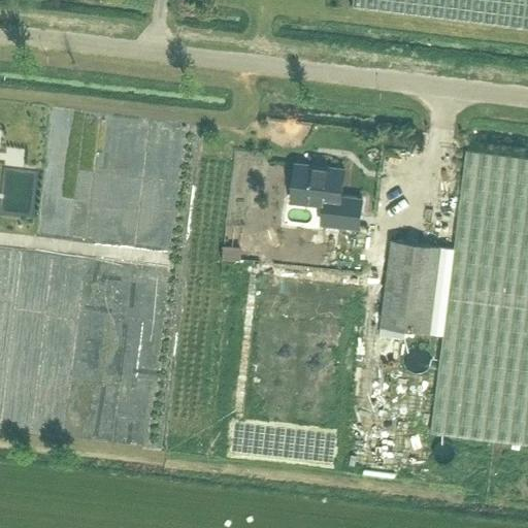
[(527,0),(352,0),(352,7),(527,29),(527,0)]
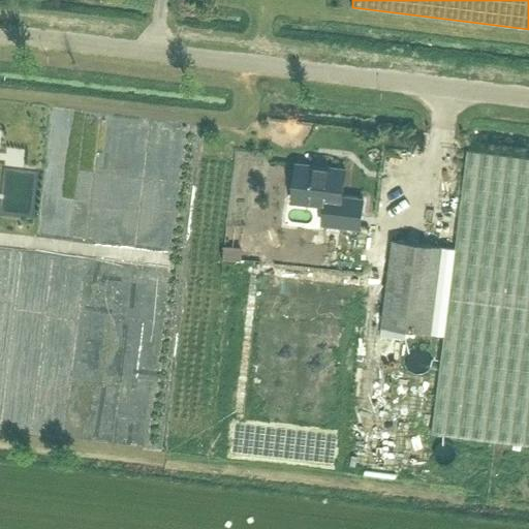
[(444,336),(432,435),(528,446),(528,158),(467,151),(461,199),(437,196),(431,245),(392,240),(380,334),(404,337),(405,332),(444,336)]
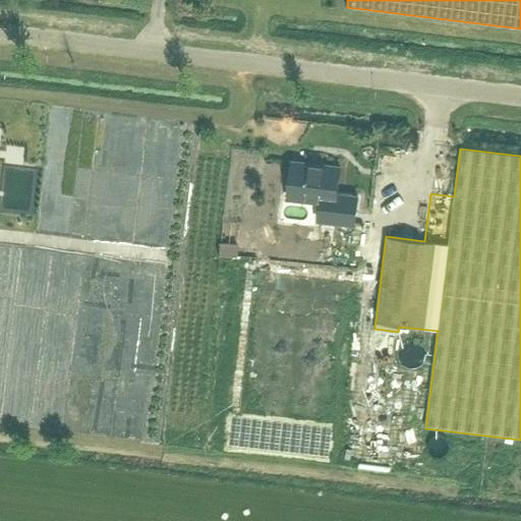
[(353,224),(356,195),(336,193),(339,167),(290,162),(286,198),(317,203),(316,216),(315,220),(353,224)]
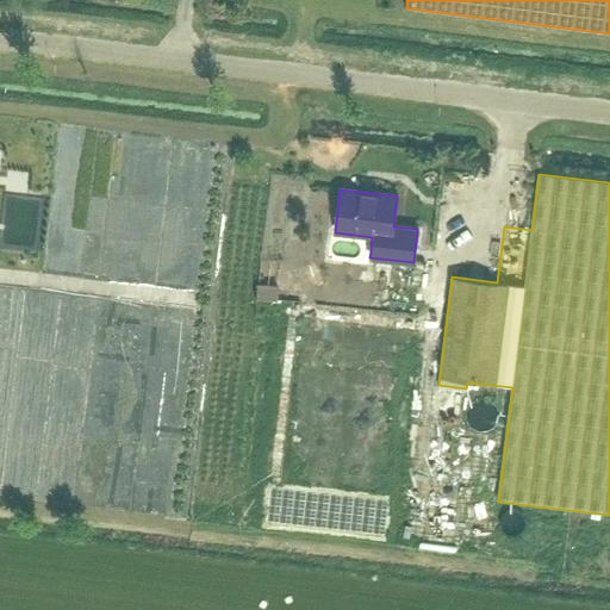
[(369,265),(369,257),(371,253),(372,237),(335,232),(331,232),(328,261),(369,265)]
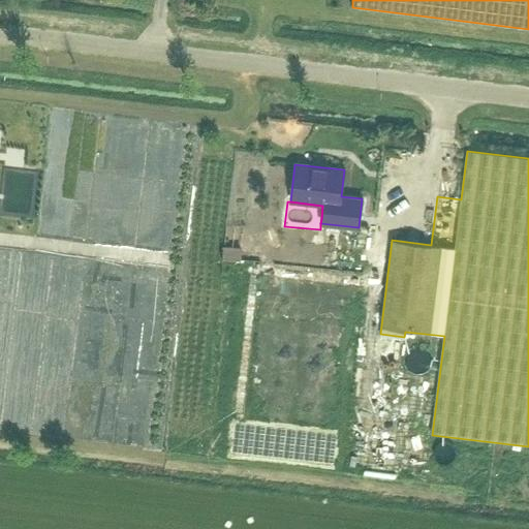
[(223,248),(222,259),(238,260),(239,249),(223,248)]
